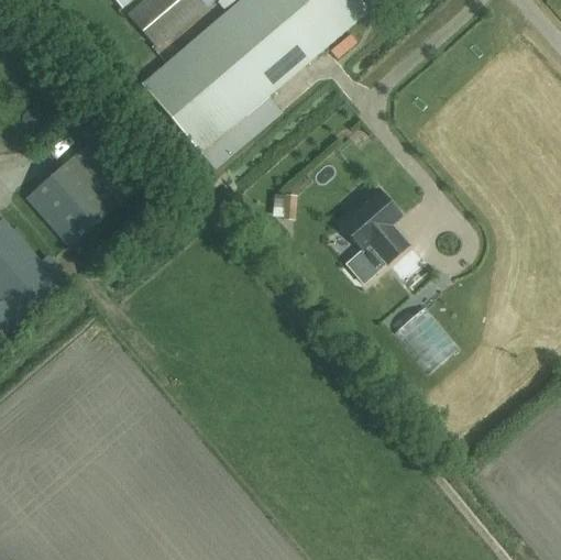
[(156,46),(211,0),(143,0),(129,13),(156,46)]
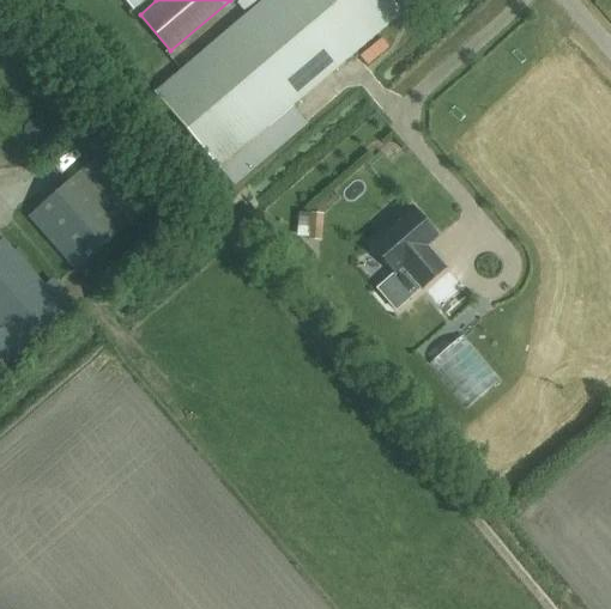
[(295,103),(403,11),(393,0),(262,0),(155,92),(219,168),(243,147),(295,103)]
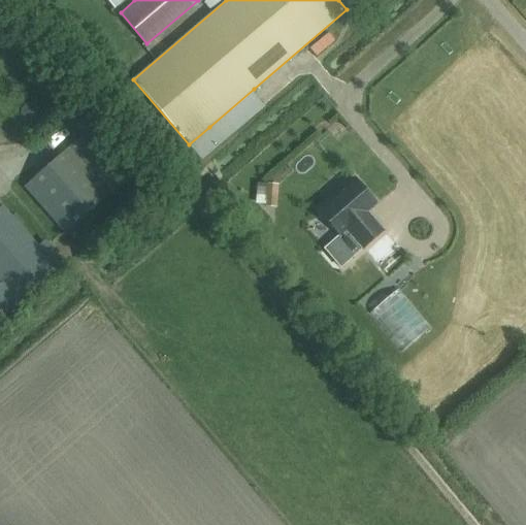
[(209,127),(189,144),(201,159),(266,103),(254,89),(209,127)]
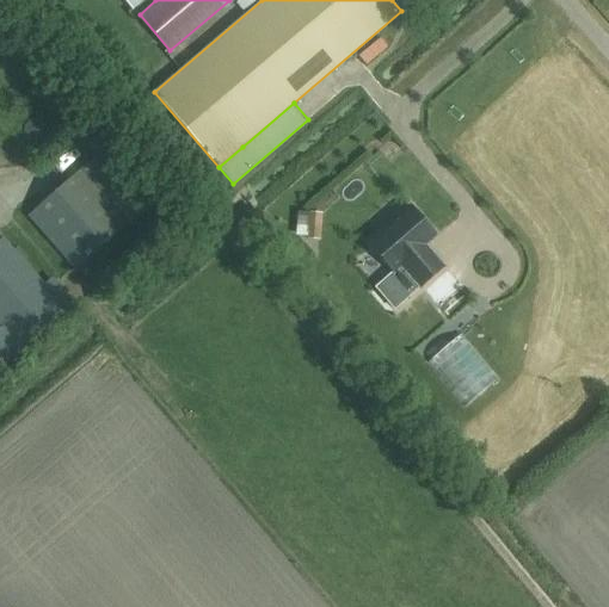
[(77,267),(131,220),(85,166),(30,214),(77,267)]
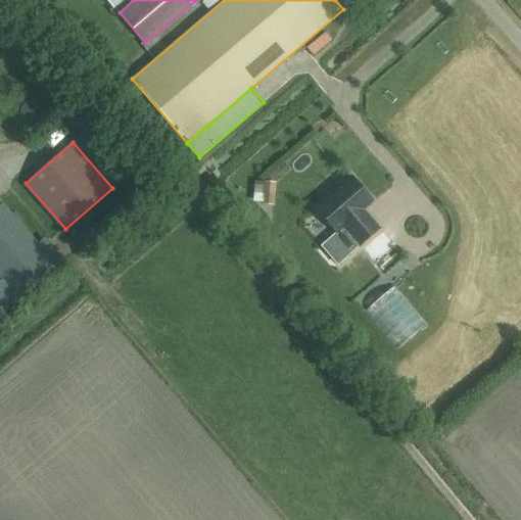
[(374,199),(352,174),(316,205),(338,231),(345,225),(361,243),(381,227),(365,207),(374,199)]
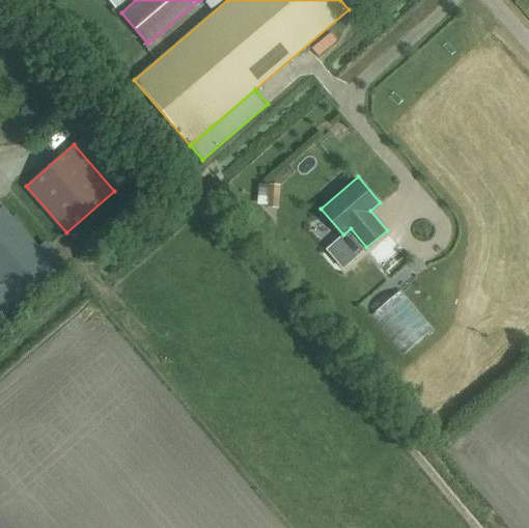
[(272,203),(280,205),(286,183),(278,181),(272,203)]
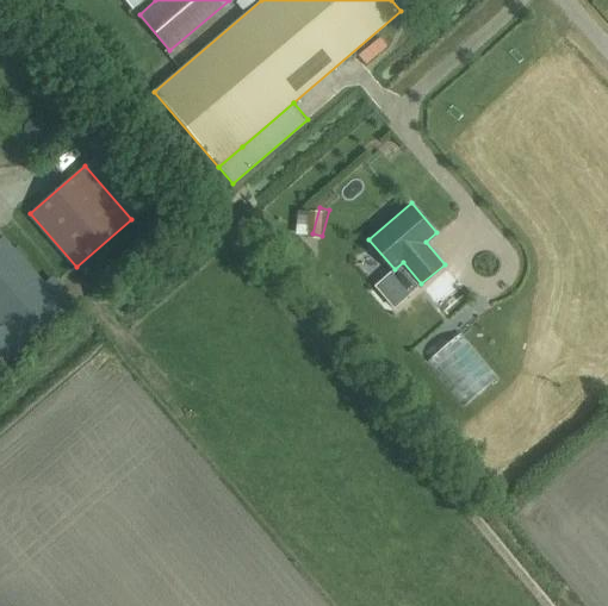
[(0,239),(0,319),(14,336),(24,348),(76,301),(56,280),(49,286),(5,236),(0,239)]
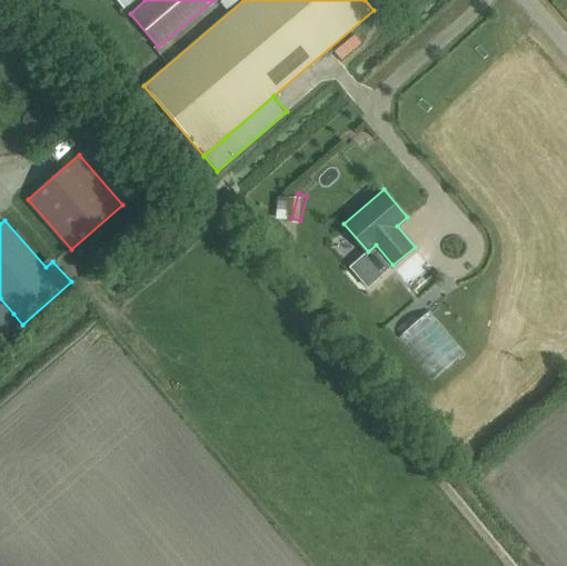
[(23,327),(5,306),(0,308),(0,339),(3,344),(23,327)]
